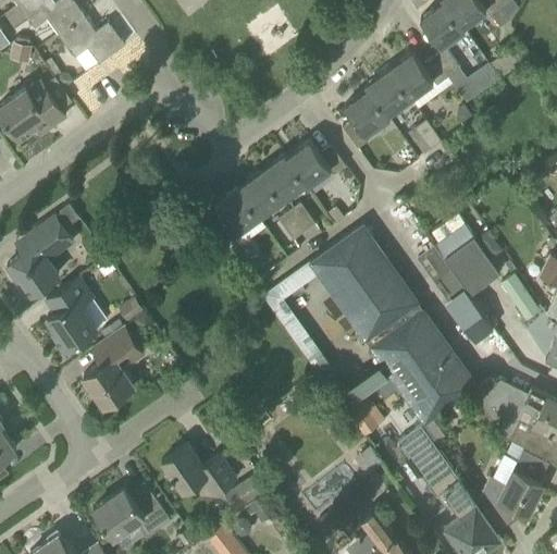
[(53,0),(21,0),(16,3),(33,26),(46,16),(57,32),(83,13),(73,0),(64,0),(58,5),(53,0)]
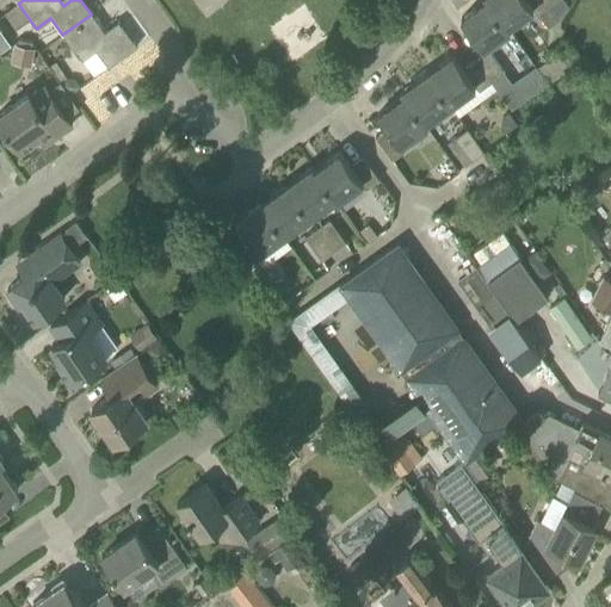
[(485,0),(487,2),(506,30),(507,30),(532,12),(537,18),(538,17),(544,25),(555,17),(543,0),(485,0)]
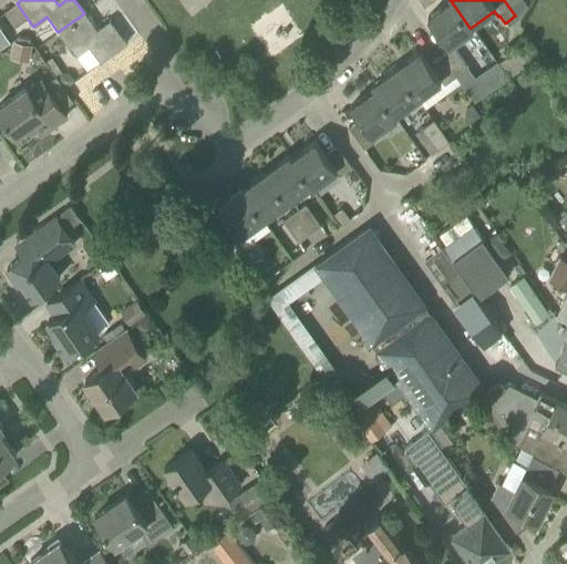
[(516,14),(521,21),(522,22),(528,9),(522,0),(504,0),(515,16),(516,14)]
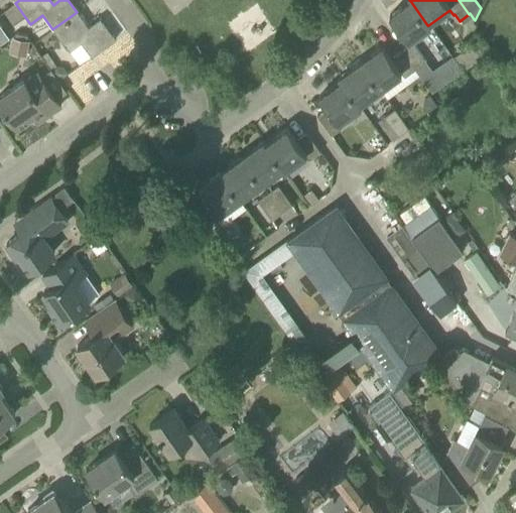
[(389,18),(408,43),(430,28),(428,25),(427,25),(411,2),(389,18)]
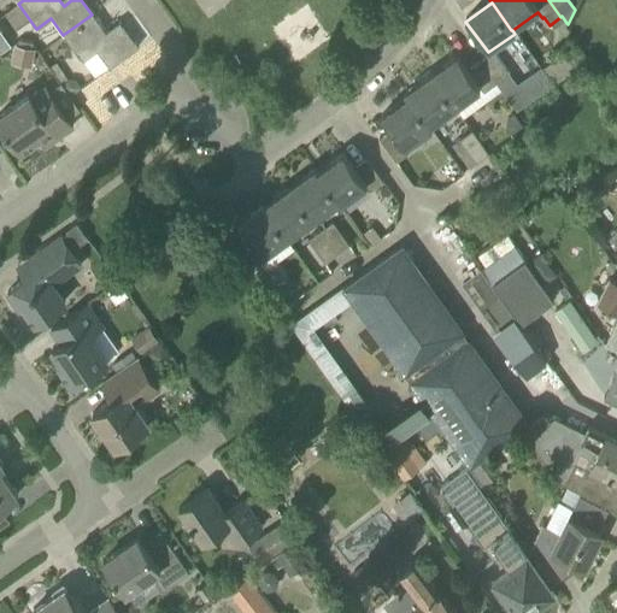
[(92,15),(63,35),(81,60),(94,51),(110,71),(139,49),(123,28),(109,37),(92,15)]
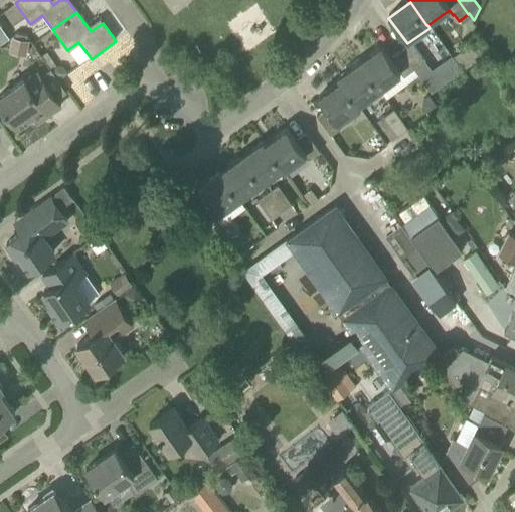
[(37,32),(30,36),(35,42),(41,37),(37,32)]
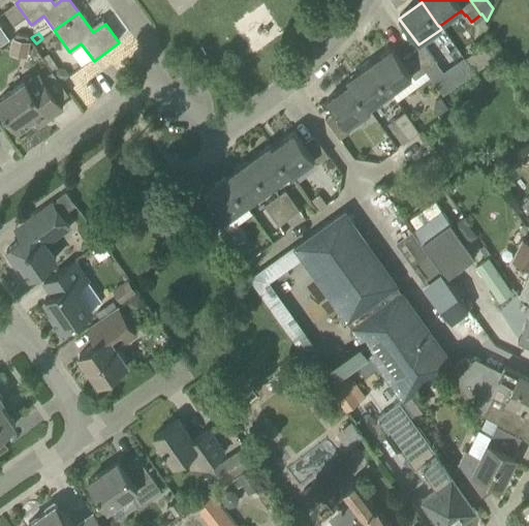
[(17,41),(13,40),(11,49),(29,52),(31,44),(27,43),(28,39),(17,37),(17,41)]
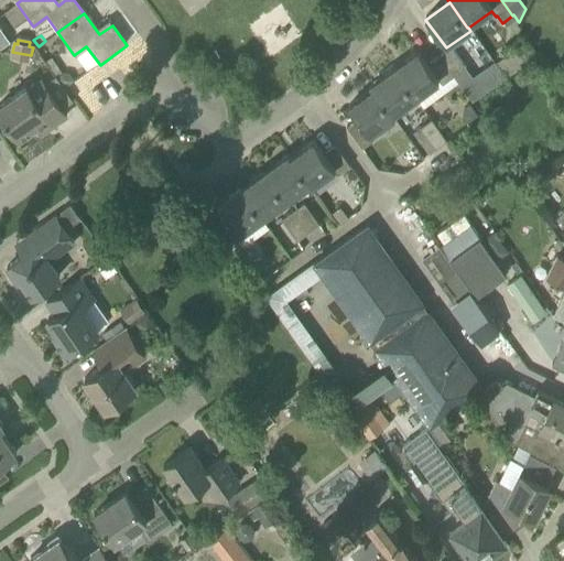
[(454,79),(465,71),(451,50),(438,57),(454,79)]
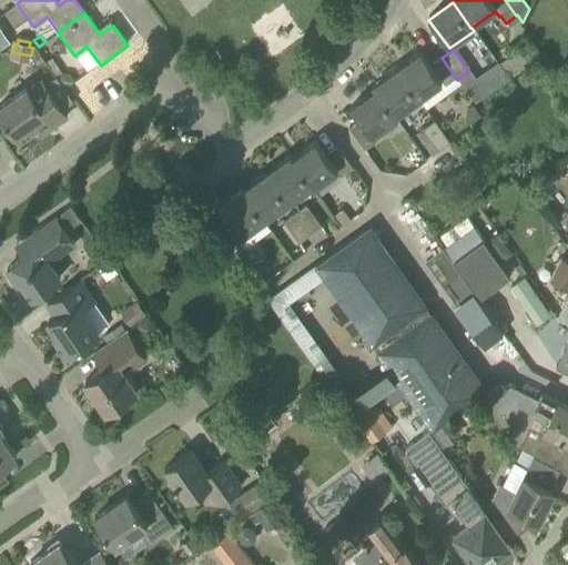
[(518,52),(498,67),(508,81),(541,58),(536,50),(523,59),(518,52)]
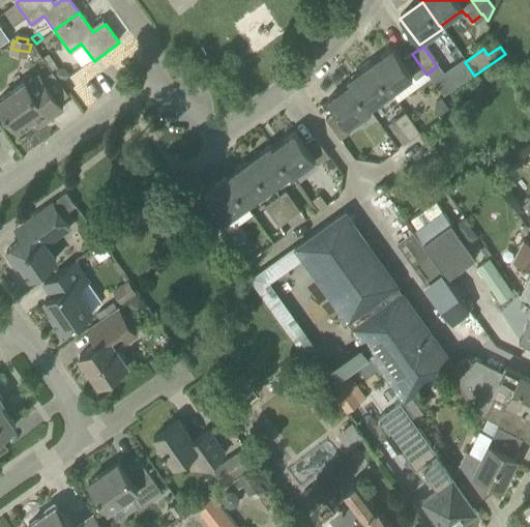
[(371,66),(390,93),(412,79),(414,82),(427,75),(412,54),(402,62),(393,50),(371,66)]
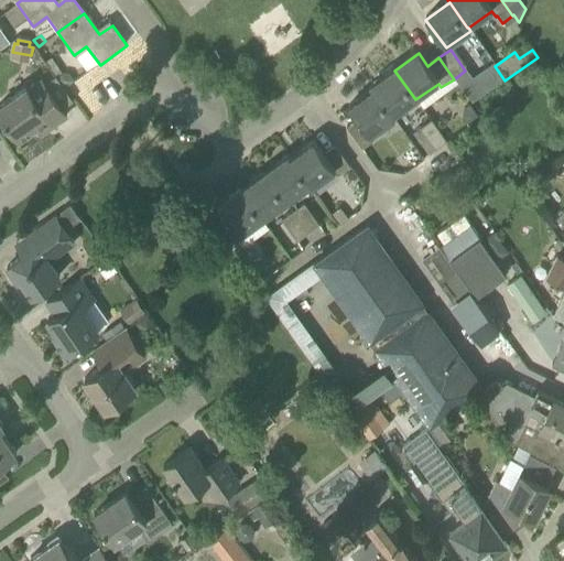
[(370,88),(372,92),(391,117),(415,99),(394,71),(370,88)]
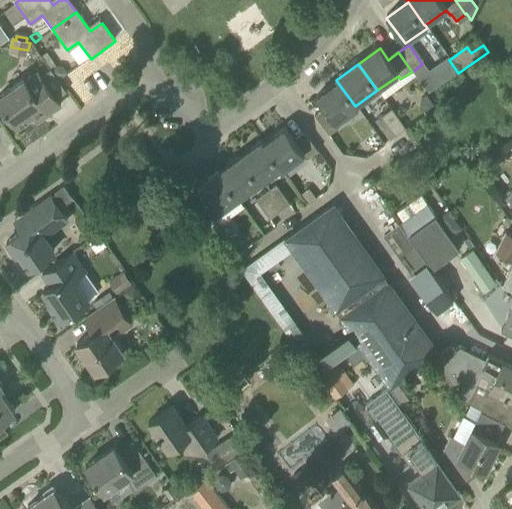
[(24,81),(0,97),(0,103),(17,128),(44,110),(48,116),(61,107),(38,75),(26,83),(24,81)]
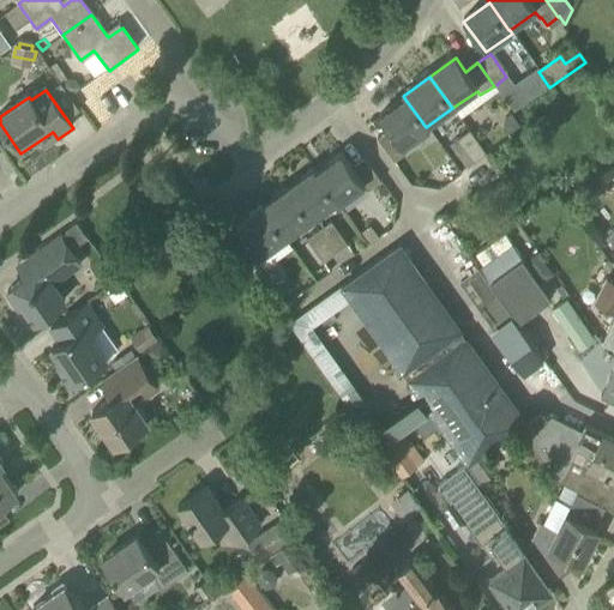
[(407,155),(402,149),(426,132),(423,128),(426,127),(405,100),(380,118),(390,132),(378,140),(395,163),(407,155)]
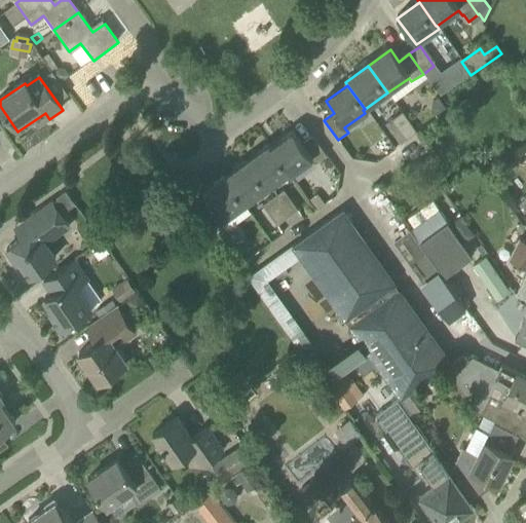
[(446,110),(439,100),(431,104),(431,111),(436,117),(446,110)]
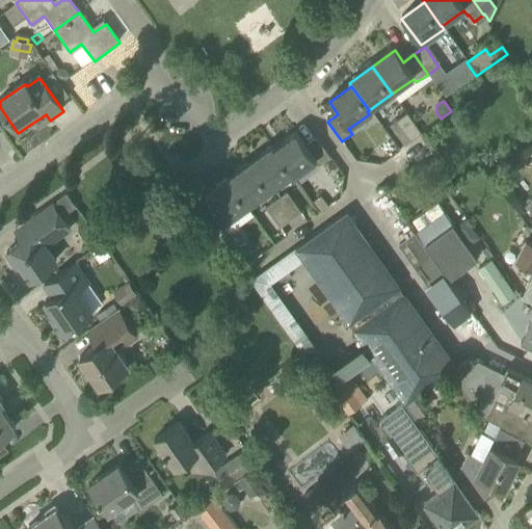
[(405,147),(422,135),(407,115),(391,127),(405,147)]
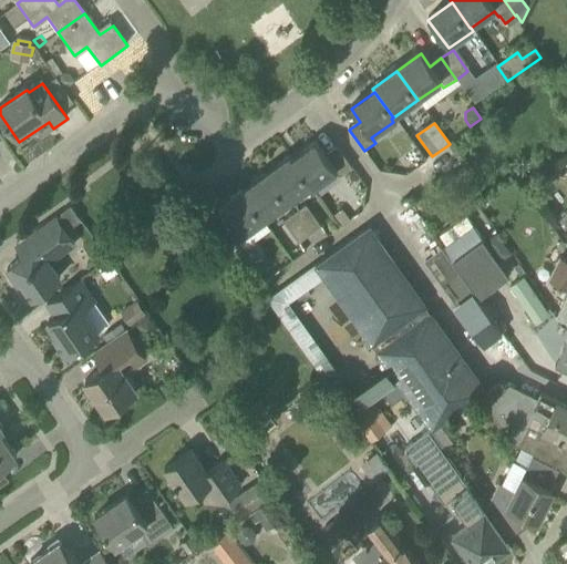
[(317,143),(292,161),(311,186),(310,186),(312,190),(337,172),(341,177),(352,170),(337,147),(326,156),(317,143)]
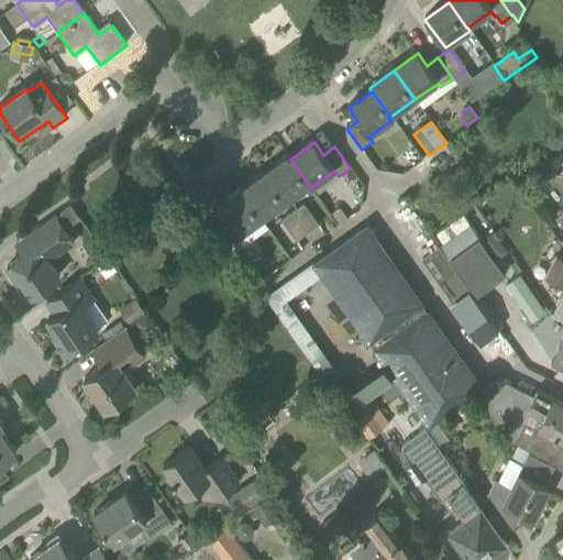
[(285,202),(308,185),(309,185),(290,160),(288,156),(264,174),(285,202)]
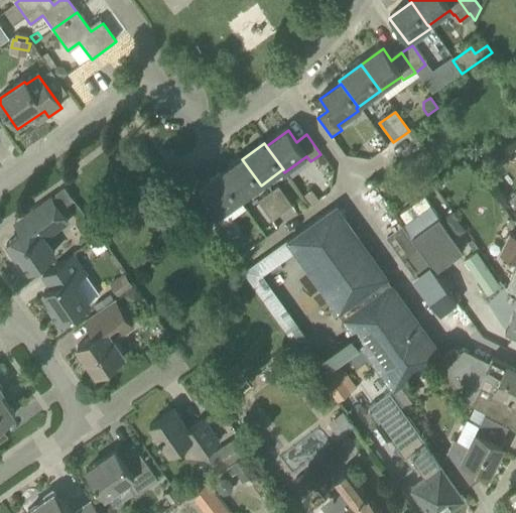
[(261,185),(242,159),(221,174),(239,201),(261,185)]
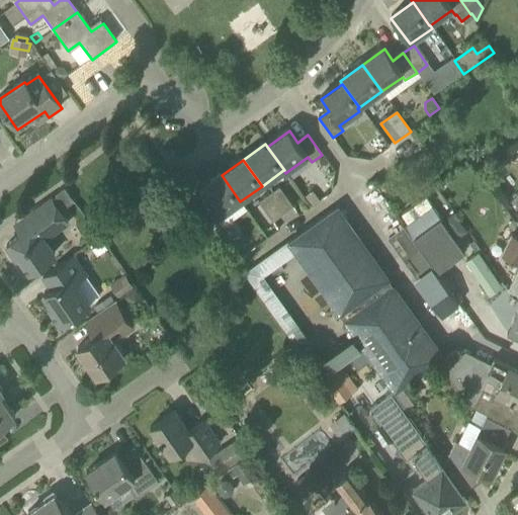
[(207,202),(198,209),(213,229),(217,234),(226,228),(219,218),(240,201),(222,175),(199,191),(207,202)]
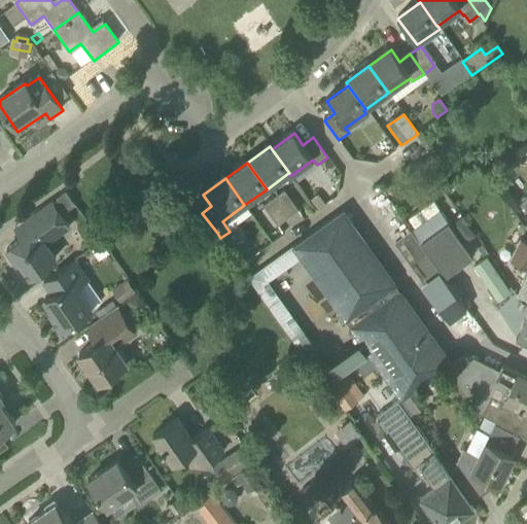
[(284,191),(274,199),(288,219),(299,212),(284,191)]
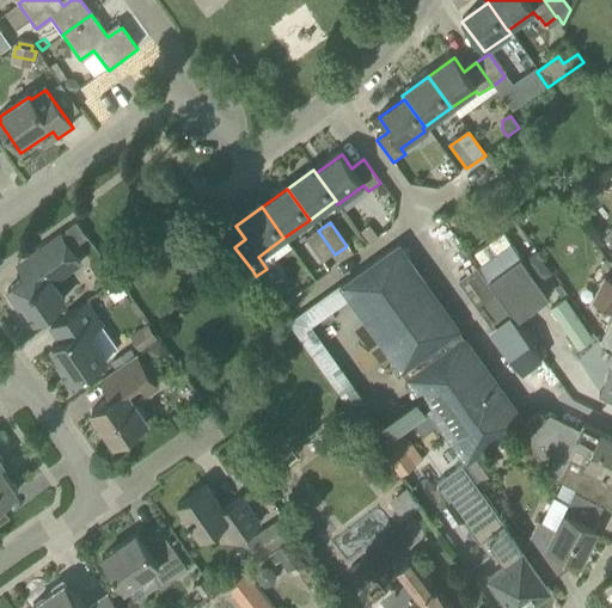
[(66,232),(74,243),(85,235),(77,223),(66,232)]
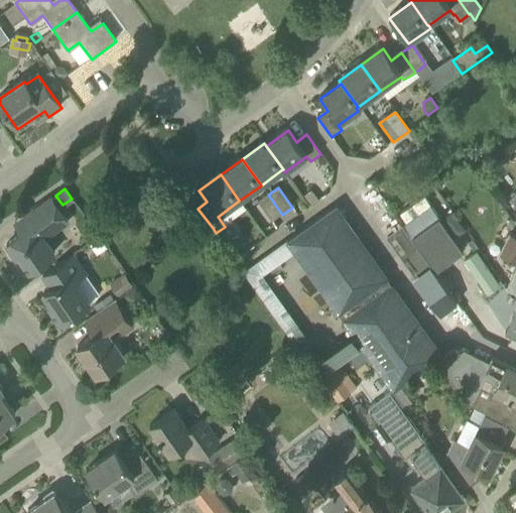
[(268,195),(258,203),(272,222),(282,215),(268,195)]
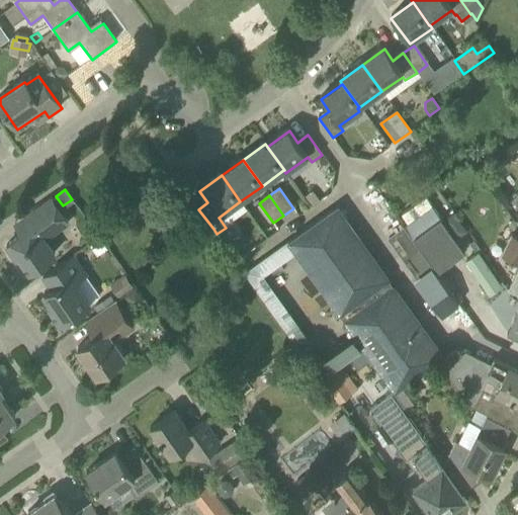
[(314,195),(306,201),(312,208),(320,203),(314,195)]
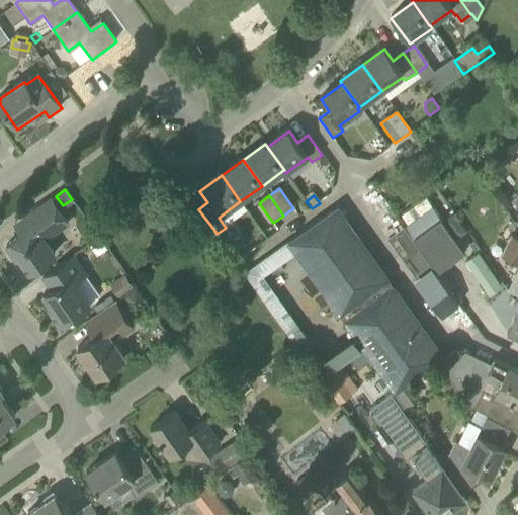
[(68,225),(51,199),(24,218),(32,230),(7,247),(16,260),(18,258),(29,273),(54,256),(45,241),(68,225)]
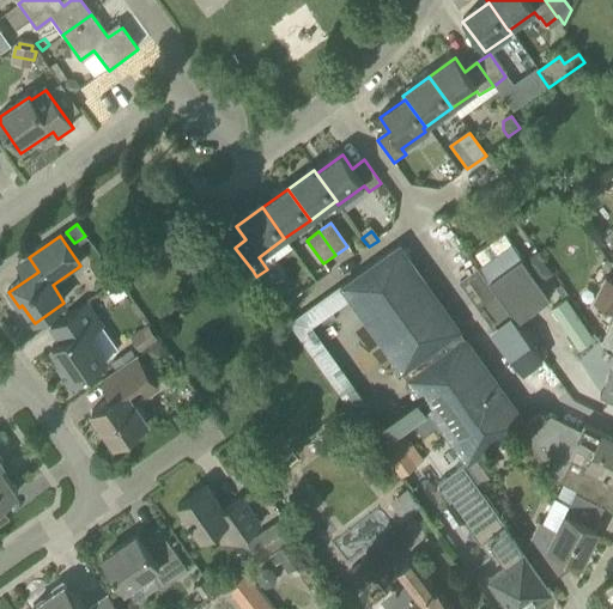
[(511,248),(480,269),(517,323),(550,299),(511,248)]
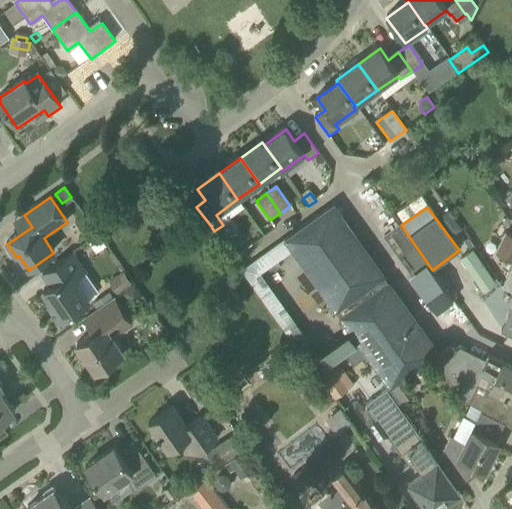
[(324,213),(285,241),(390,388),(402,379),(429,360),(324,213)]
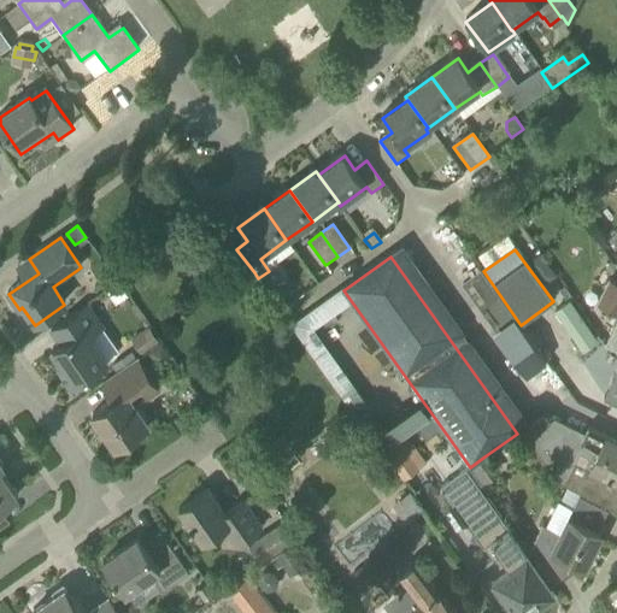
[(487,320),(527,378),(547,364),(519,326),(521,325),(483,271),(482,272),(481,271),(462,284),(486,320),(487,320)]
